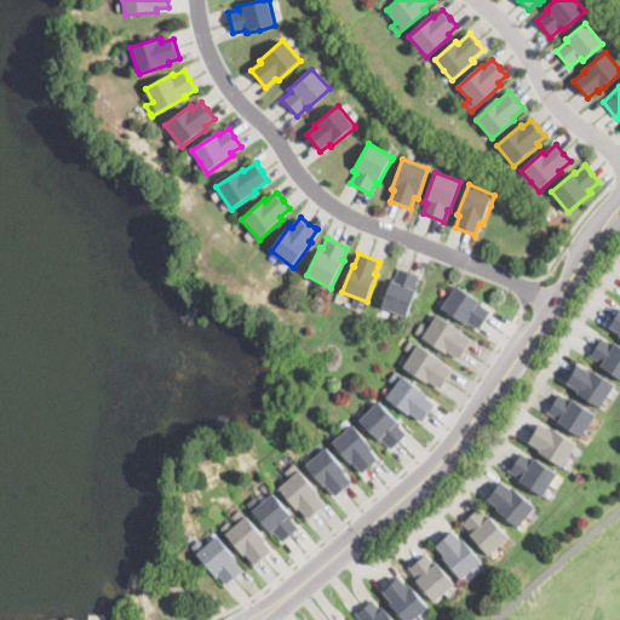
[(418,279),(415,287),(418,288),(407,317),(382,308),(392,279),(395,280),(400,267),(419,275),(418,279)]
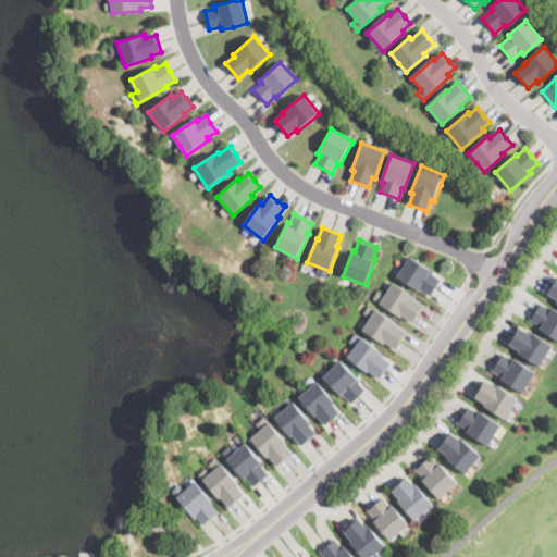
[(435,288),(433,291),(430,296),(421,289),(419,293),(396,277),(409,258),(410,257),(433,273),(432,274),(441,280),(435,288)]
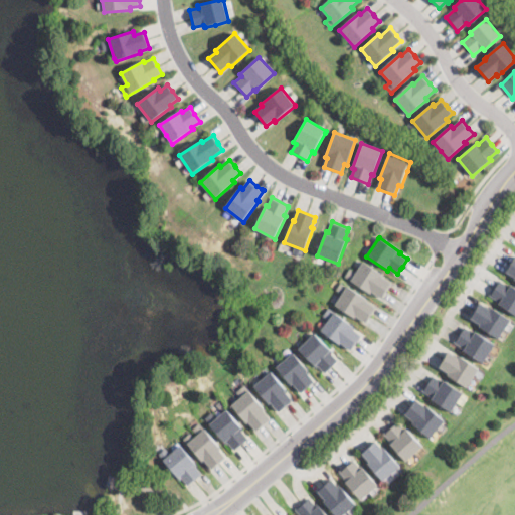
[(514,258),(514,280),(513,279),(514,277),(506,273),(514,258)]
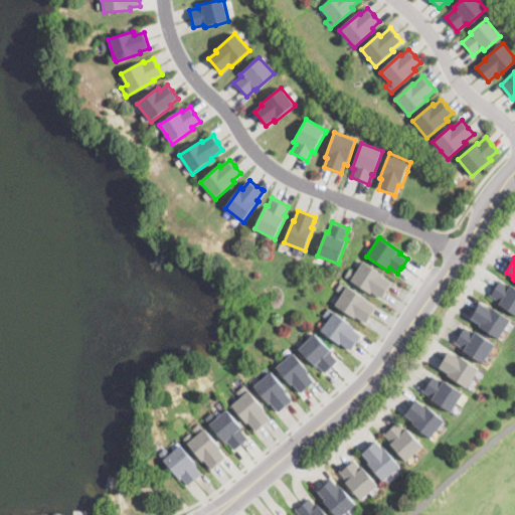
[(386,293),(382,299),(373,293),(372,296),(351,282),(358,271),(363,263),(384,276),(383,278),(392,284),(386,293)]
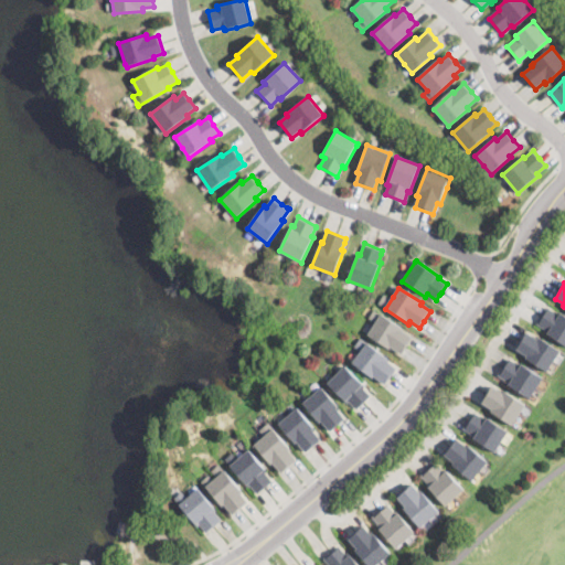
[(548,308),(557,313),(558,311),(564,316),(564,345),(545,333),(546,330),(537,324),(547,308),(548,308)]
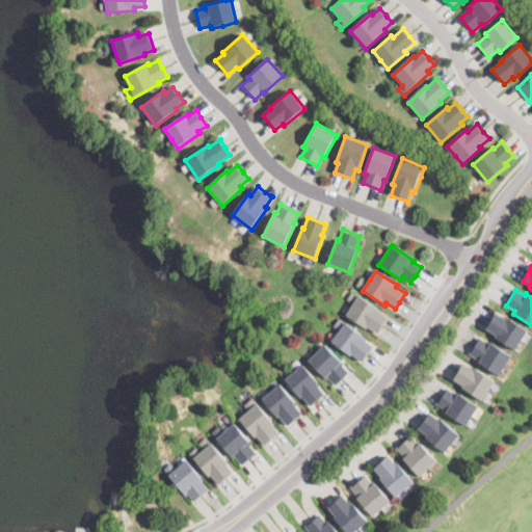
[(382,327),(378,334),(369,328),(368,329),(346,316),(353,303),(347,299),(352,292),(380,311),(379,313),(389,318),(382,327)]
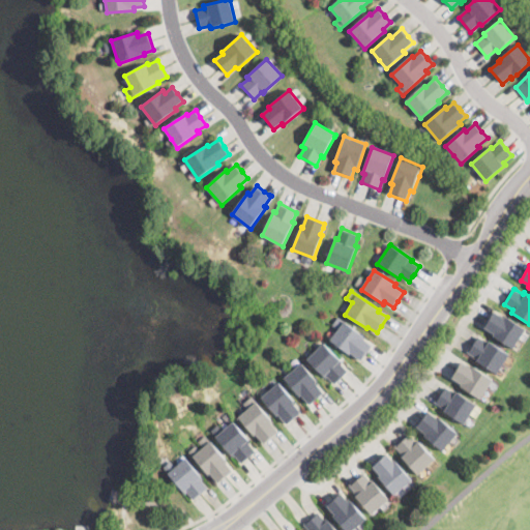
[(494,312),(503,317),(504,316),(526,329),(513,350),(491,335),(492,332),(483,327),(494,312)]
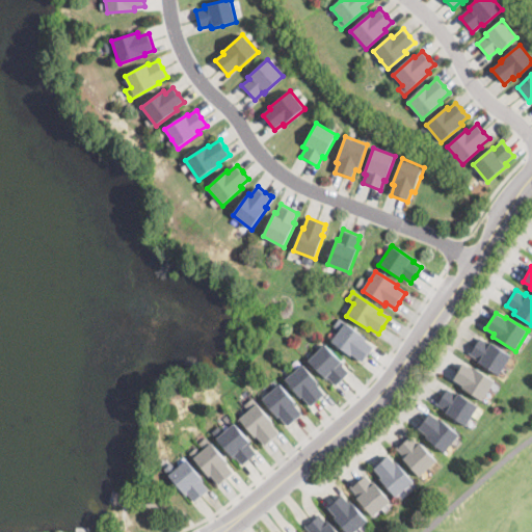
[(368,353),(362,362),(354,355),(352,357),(331,342),(340,330),(334,326),(337,321),(340,318),(368,340),(366,342),(372,347),(368,353)]
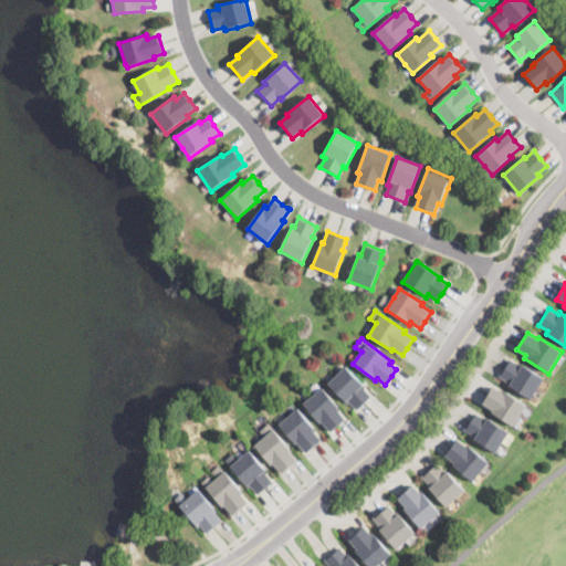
[(511,360),(519,366),(520,364),(544,379),(531,399),(506,384),(509,381),(499,376),(509,359),(511,360)]
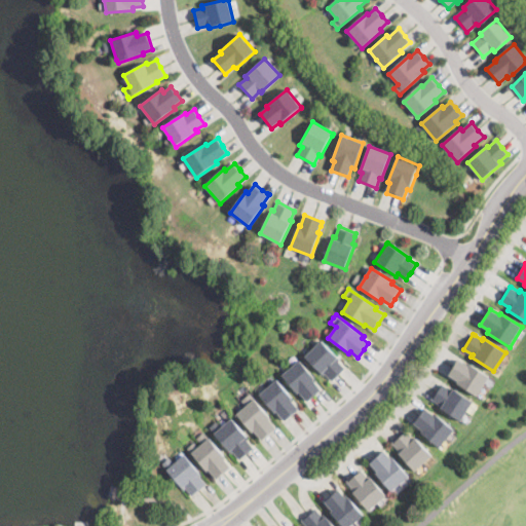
[(345,369),(340,374),(333,381),(326,374),(324,376),(305,358),(321,341),(337,359),(336,360),(345,369)]
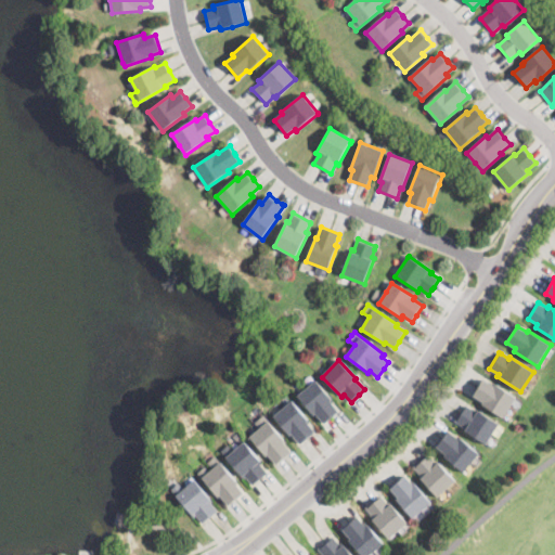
[(483,379),(492,385),(493,383),(516,399),(503,418),(479,402),(481,401),(473,396),(483,378),(483,379)]
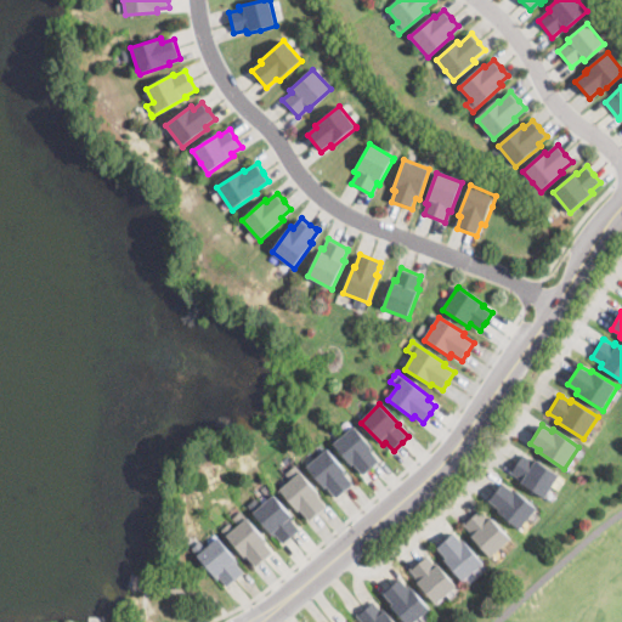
[(374,465),(372,467),(363,474),(356,465),(352,469),(333,445),(354,428),(355,427),(374,450),(372,451),(379,461),(374,465)]
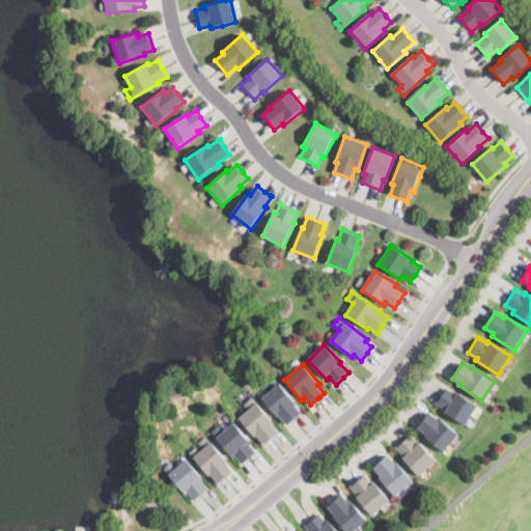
[(301,414),(296,419),(288,425),(281,417),(279,419),(261,398),(279,384),(297,403),(295,406),(301,414)]
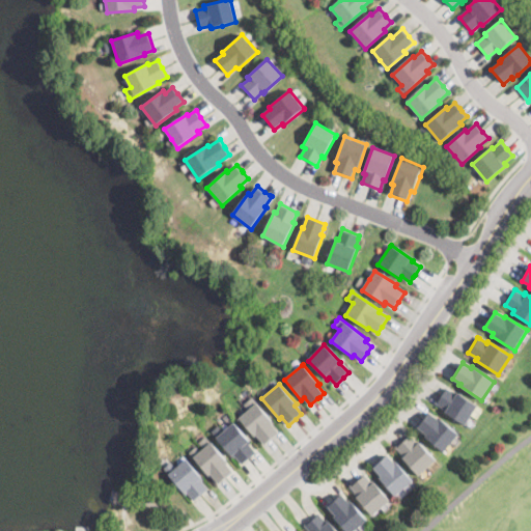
[(450,391),(453,393),(454,391),(477,406),(465,426),(442,411),(443,409),(435,402),(445,387),(450,391)]
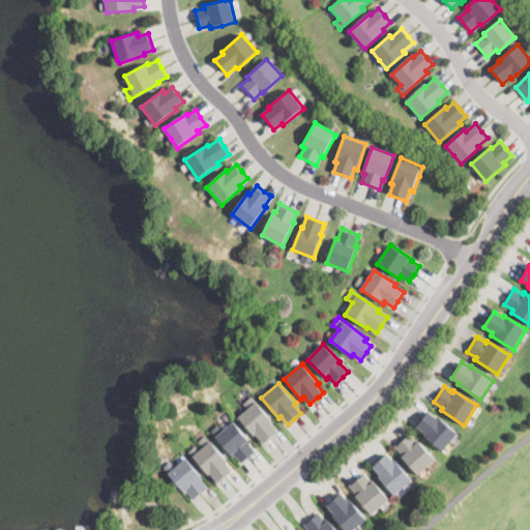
[(278,433),(272,438),(264,444),(257,437),(256,438),(238,417),(256,403),(273,423),(271,424),(278,433)]
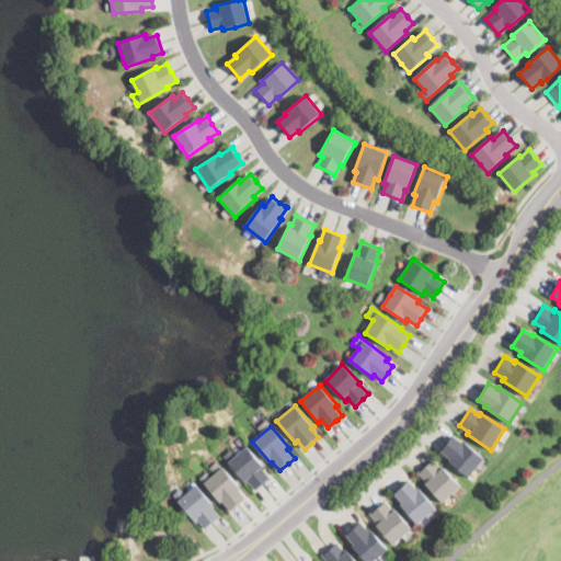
[(454,436),(460,442),(461,441),(483,459),(468,478),(446,459),(448,457),(439,450),(453,435),(454,436)]
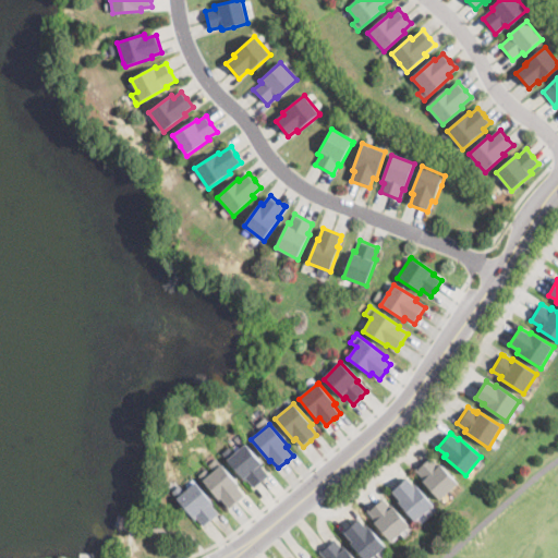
[(247,448),(254,455),(264,465),(262,468),(269,475),(255,488),(247,480),(245,482),(221,453),(229,447),(235,453),(245,445),(247,448)]
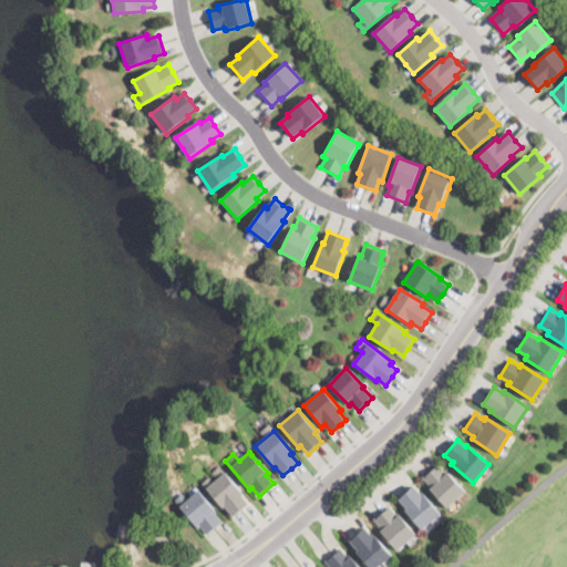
[(437,464),(445,473),(446,472),(465,491),(446,508),(429,490),(428,488),(430,485),(423,478),(437,464)]
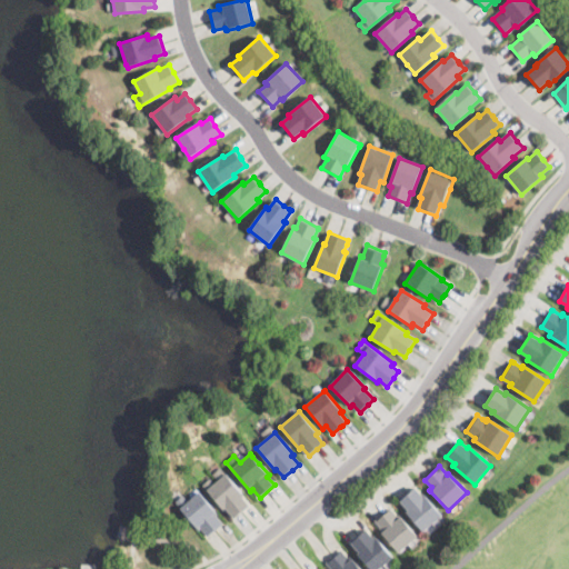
[(230,479),(242,493),(243,496),(242,497),(250,506),(235,519),(228,510),(226,512),(225,510),(203,485),(210,479),(215,485),(218,481),(212,475),(221,468),(230,479)]
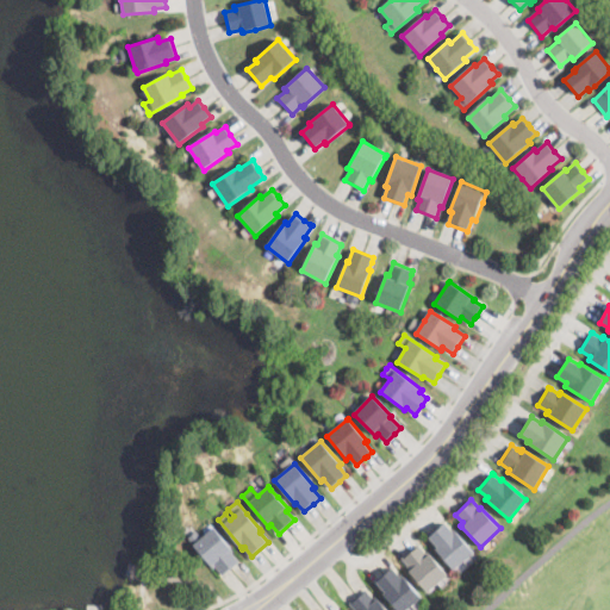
[(446,523),(453,531),(453,530),(473,553),(453,570),(433,547),(436,545),(428,536),(444,522),(446,523)]
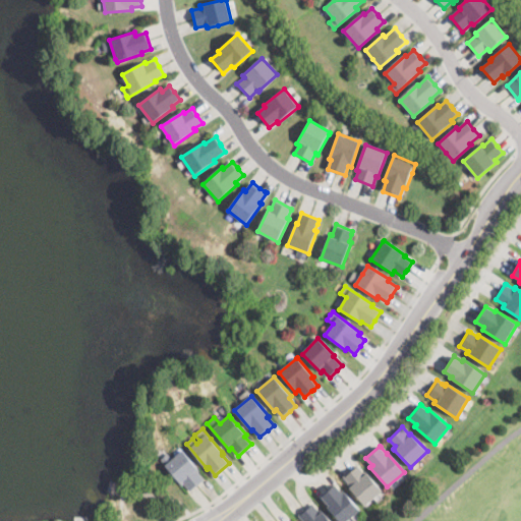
[(182,452),(199,470),(197,472),(205,479),(191,491),(183,483),(182,485),(165,466),(172,459),(168,455),(171,452),(176,457),(182,451),(182,452)]
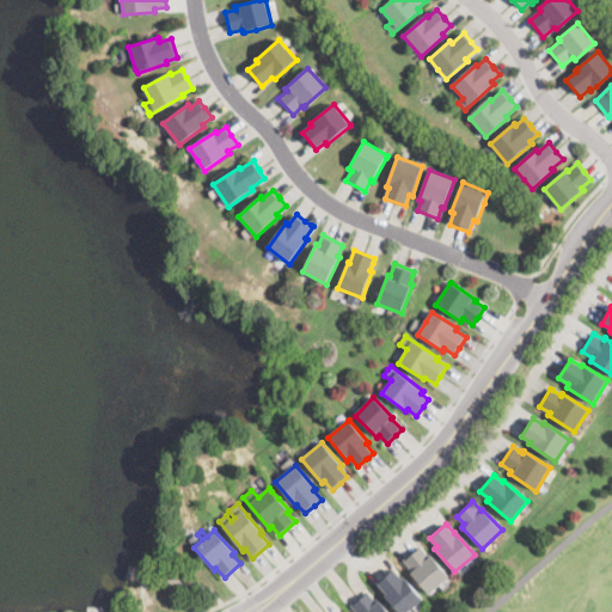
[(422,548),(428,556),(430,555),(448,577),(428,595),(409,571),(410,569),(404,561),(421,546),(422,548)]
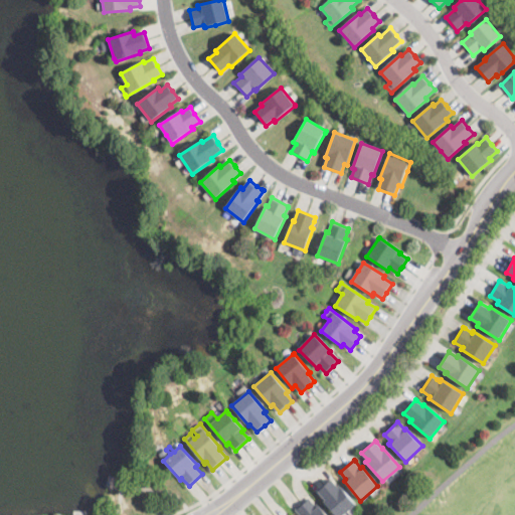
[(118,489),(106,487),(110,475),(121,479),(120,484),(118,489)]
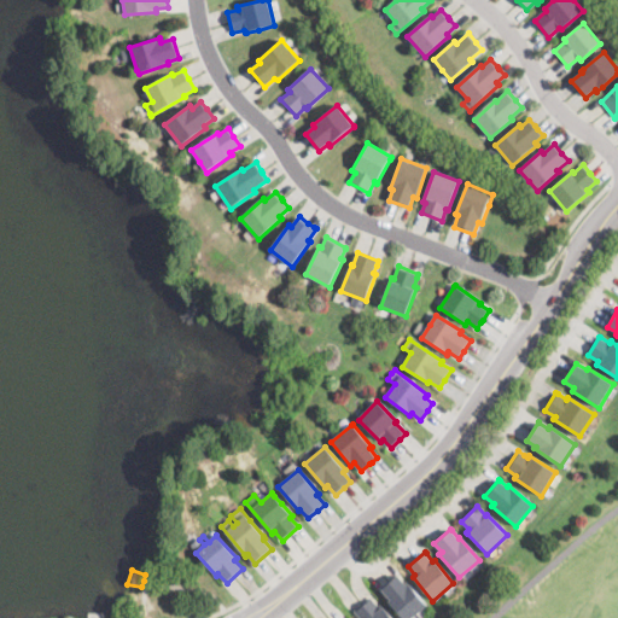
[(398,576),(404,584),(408,582),(426,606),(410,617),(400,617),(391,606),(386,601),(389,599),(380,588),(397,575),(398,576)]
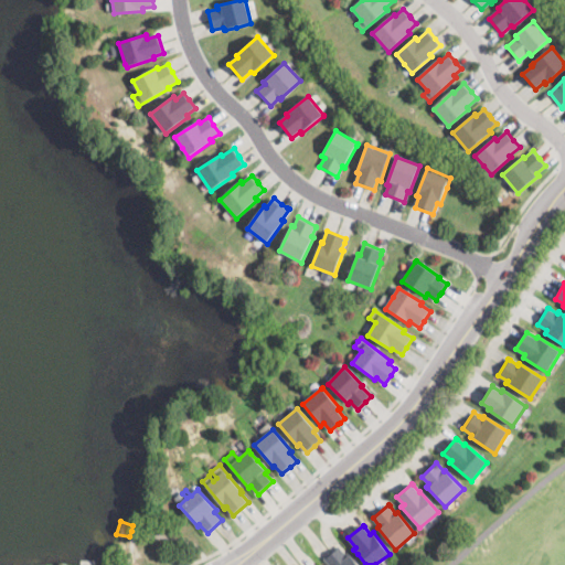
[(340,547),(345,554),(347,553),(356,564),(328,564),(323,558),(339,545),(340,547)]
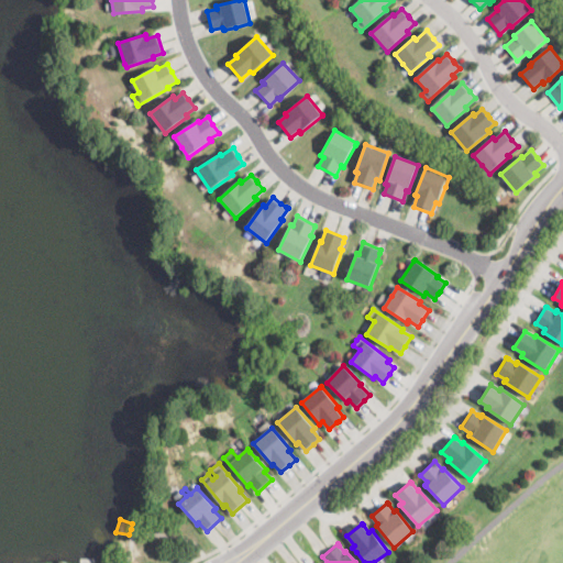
All buildings are outlined.
